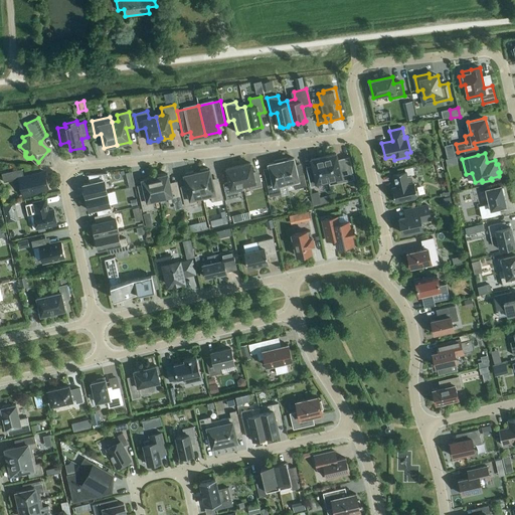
[(336,154),(323,157),(330,185),(329,180),(341,177),(342,182),(354,179),(350,159),(338,162),(336,154)]
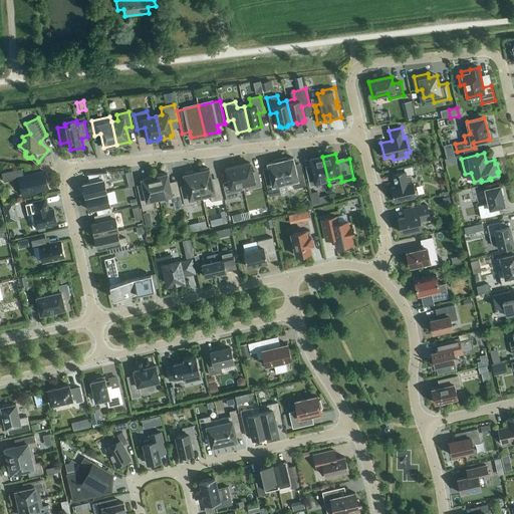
[(329,185),(322,157),(310,160),(312,167),(306,169),(310,186),(328,182),(329,185)]
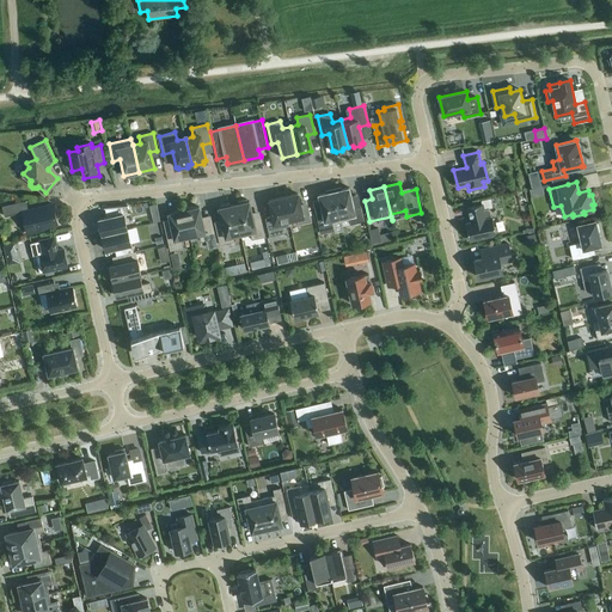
[(341,188),(334,189),(341,220),(341,219),(349,218),(350,225),(365,221),(361,206),(354,208),(349,188),(342,190),(341,188)]
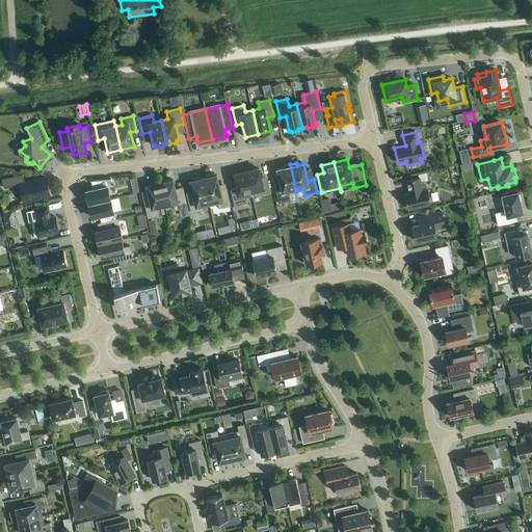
[(289,193),(296,191),(290,164),(284,166),(284,167),(277,169),(281,183),(274,185),(278,204),(291,201),(289,193)]
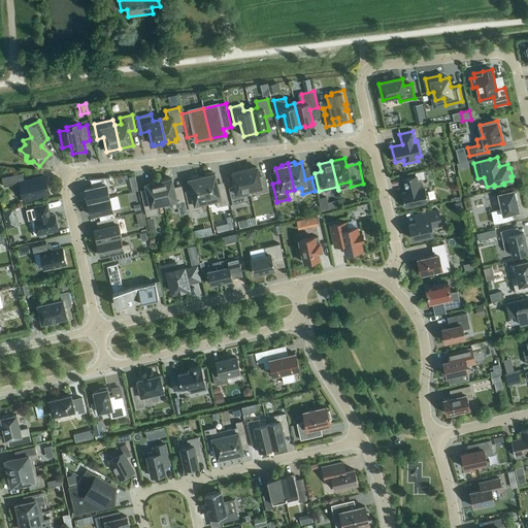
[(456,175),(453,164),(447,166),(449,177),(456,175)]
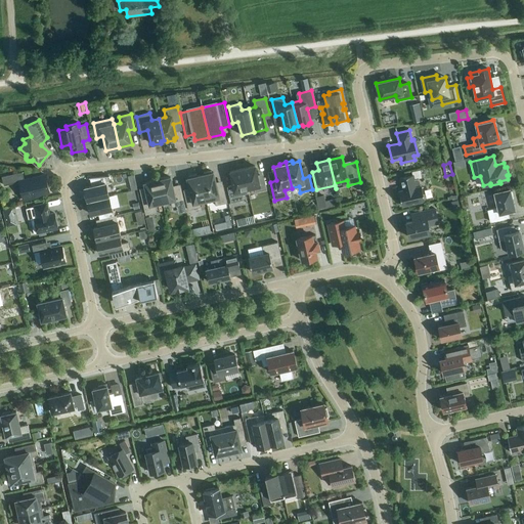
[(255,166),(243,169),(248,188),(254,187),(255,192),(266,189),(264,177),(258,179),(255,166)]
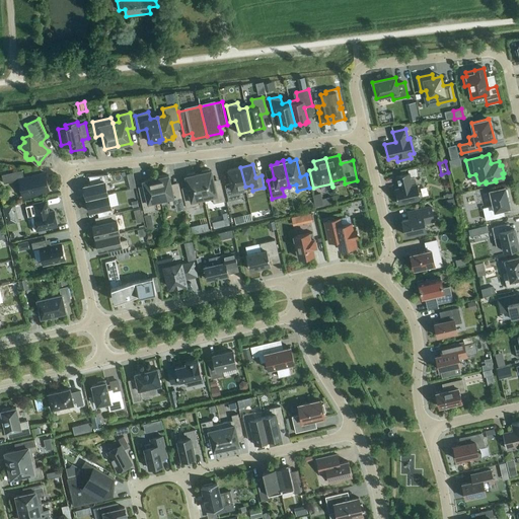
[(245,187),(240,167),(228,170),(231,183),(225,184),(228,201),(241,198),(240,193),(246,192),(245,187)]
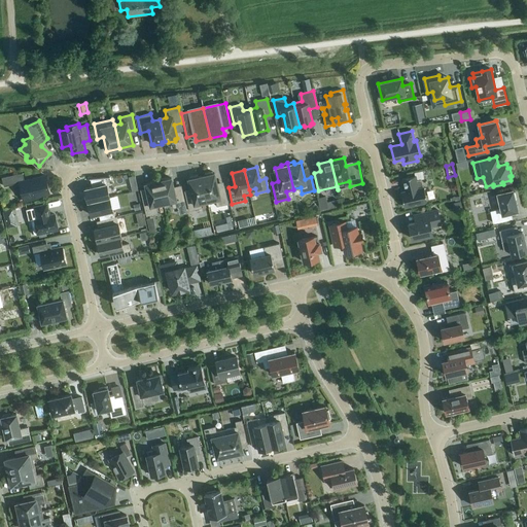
[(205,176),(202,176),(207,202),(215,200),(217,206),(229,204),(224,186),(218,187),(214,173),(213,174),(212,172),(205,174),(205,176)]
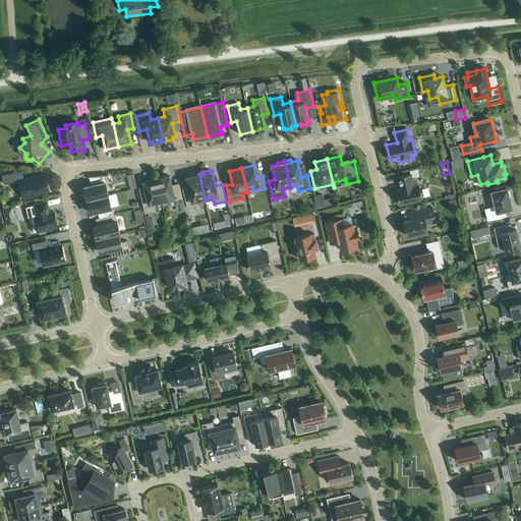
[(49,190),(45,174),(23,179),(21,171),(2,176),(4,184),(19,181),(23,199),(34,196),(33,194),(49,190)]
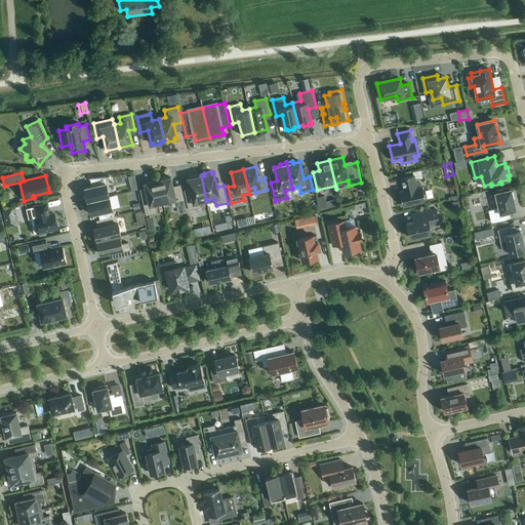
[(206,201),(201,175),(197,176),(197,174),(189,176),(190,178),(188,178),(191,193),(185,194),(188,210),(200,207),(199,202),(206,201)]
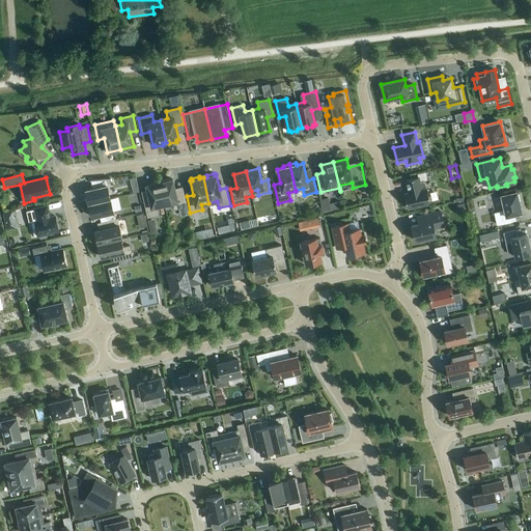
[(404,194),(408,208),(430,203),(427,189),(426,189),(424,180),(420,182),(419,177),(406,180),(409,193),(404,194)]
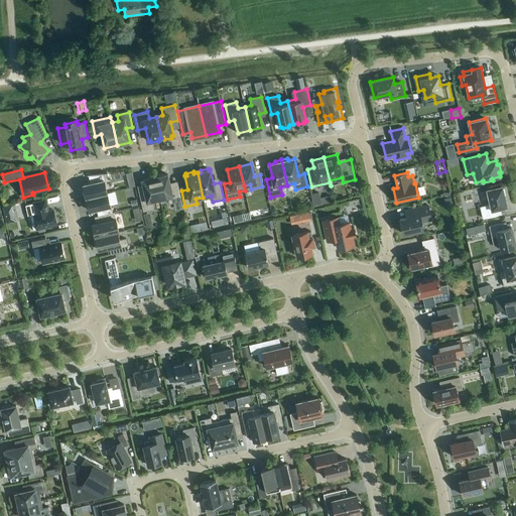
[(84,185),(86,198),(107,194),(103,174),(107,173),(88,174),(88,175),(89,175),(91,183),(84,185)]
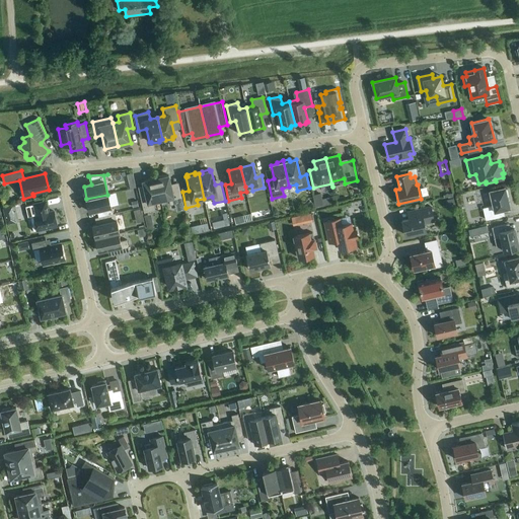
[(159,175),(155,176),(161,200),(168,199),(170,205),(182,202),(179,184),(171,187),(168,175),(166,175),(163,175),(161,175),(159,175)]
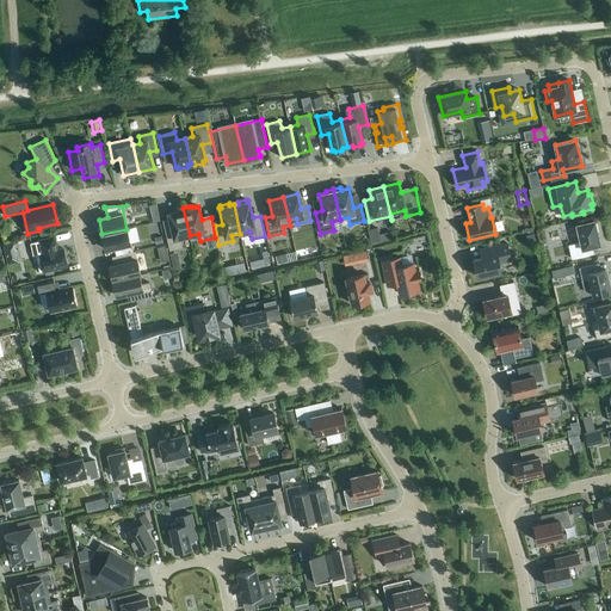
[(190,235),(183,208),(179,209),(176,210),(172,211),(168,214),(172,229),(165,230),(170,251),(183,247),(180,238),(190,235)]
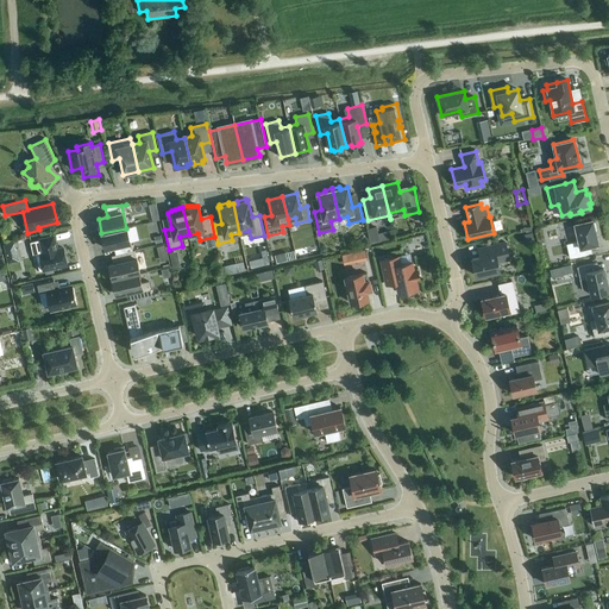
[(577,242),(567,244),(570,258),(584,255),(583,248),(598,244),(595,231),(597,231),(595,223),(592,223),(592,220),(575,224),(578,236),(576,237),(577,242)]
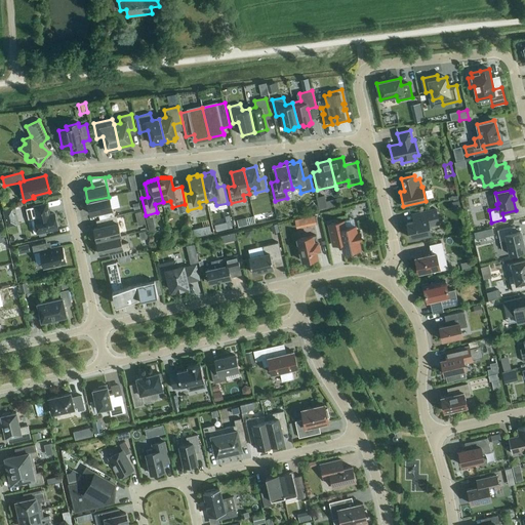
[(337,205),(336,199),(326,201),(325,196),(316,198),(319,210),(328,208),(327,208),(337,205)]
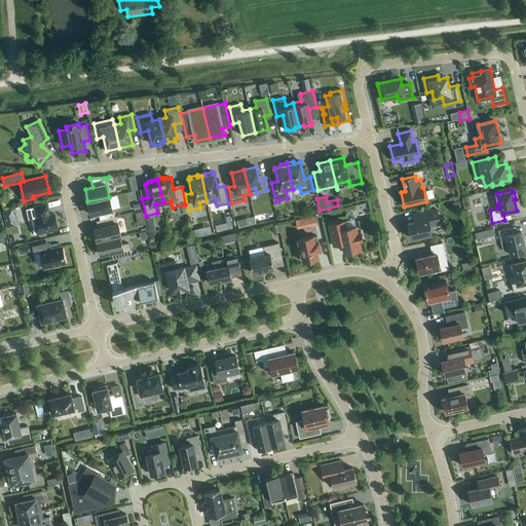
[(109,197),(87,201),(90,215),(99,214),(100,220),(115,217),(113,209),(112,210),(109,197)]
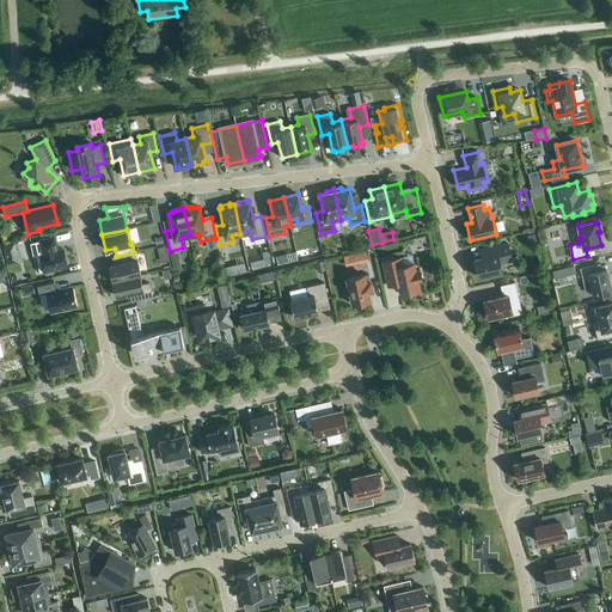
[(40,240),(30,243),(34,257),(36,256),(40,273),(44,271),(67,267),(63,249),(57,251),(54,238),(40,240)]
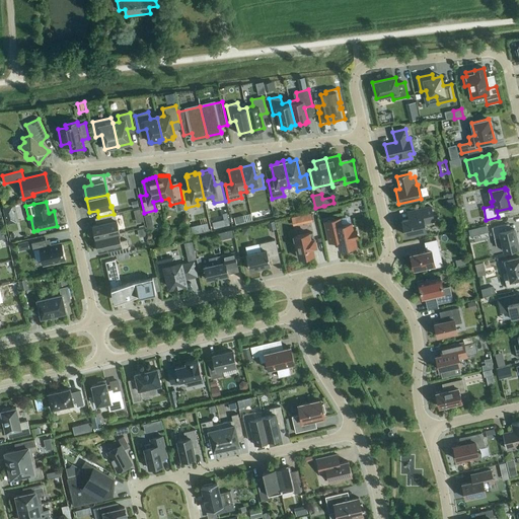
[(408,212),(409,219),(402,221),(405,235),(426,231),(424,223),(434,221),(431,207),(408,212)]
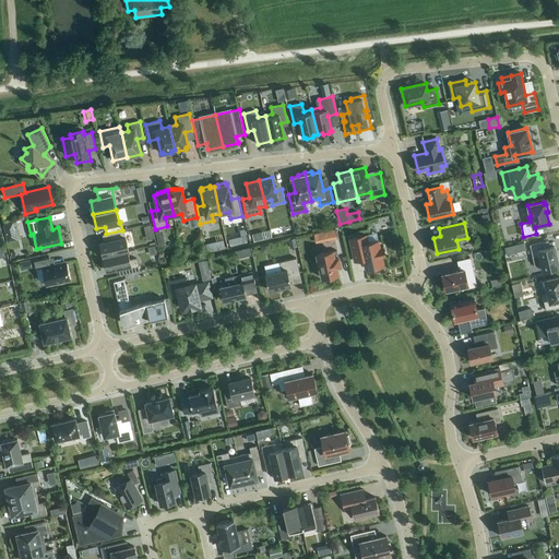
[(157,230),(159,245),(167,244),(165,228),(157,230)]
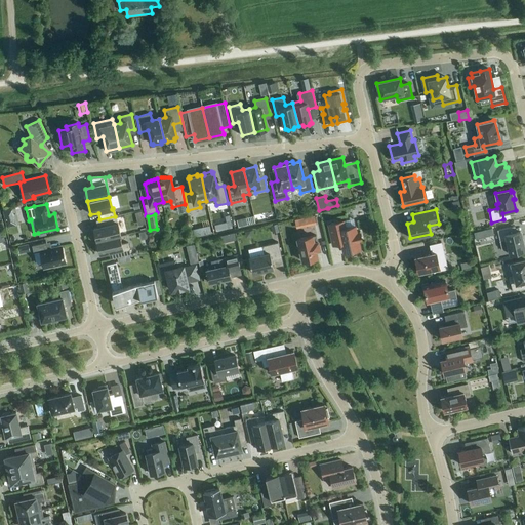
[(305,217),(307,225),(316,221),(315,215),(305,217)]
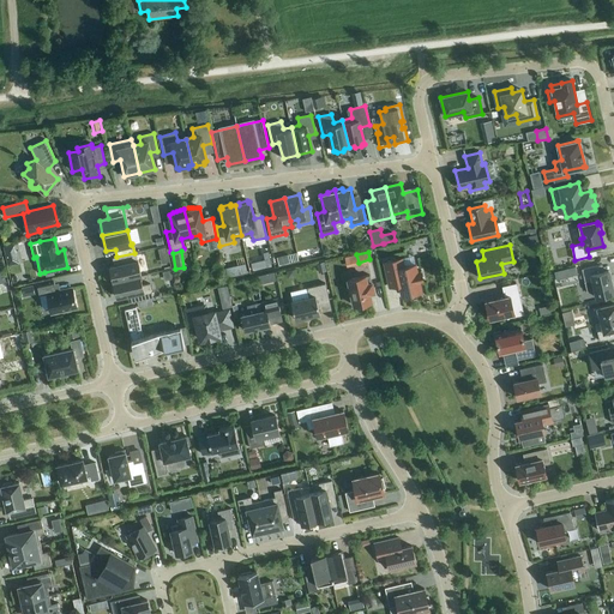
[(110,268),(113,283),(142,276),(138,260),(136,253),(119,257),(121,263),(120,265),(110,268)]
